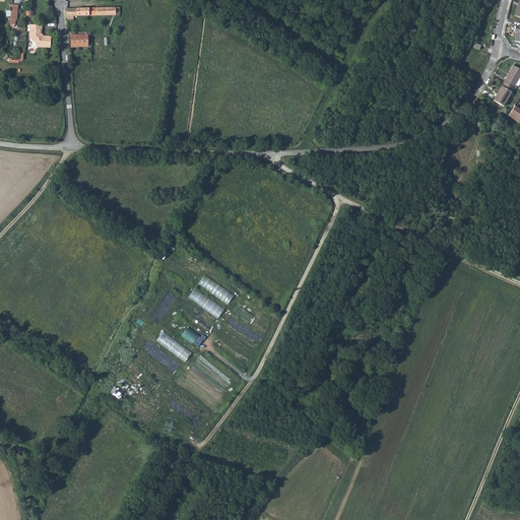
[(12,2),(10,22),(14,23),(15,18),(16,18),(18,3),(12,2)]
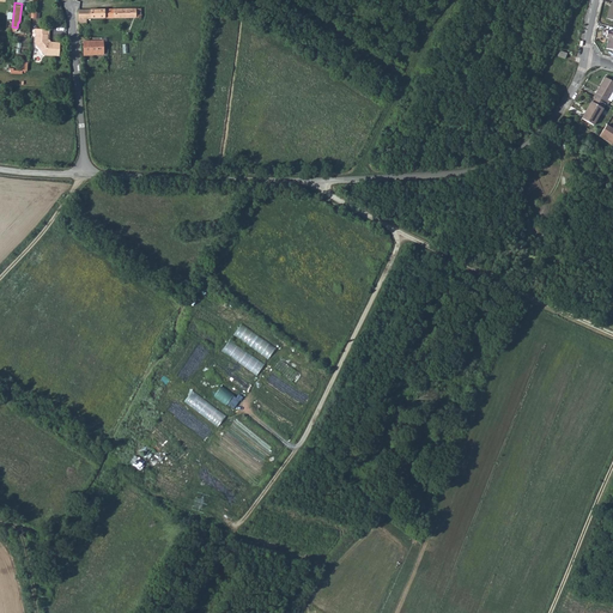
[(141,18),(141,8),(79,8),(79,23),(86,23),(86,18),(141,18)]
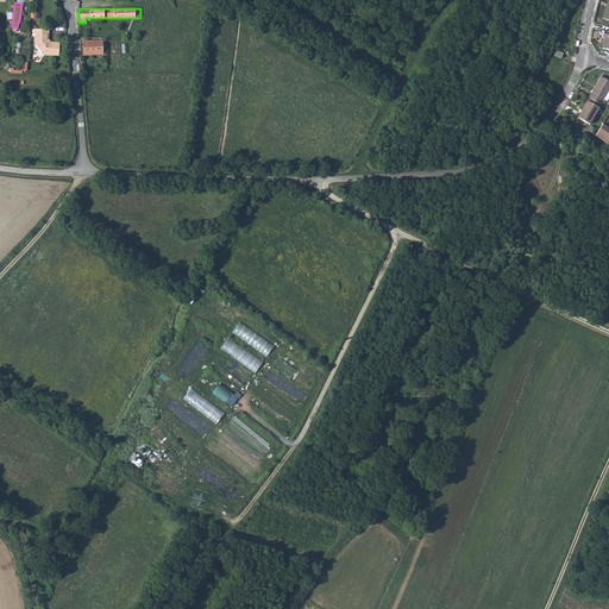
[(35,29),(35,33),(33,44),(43,54),(57,55),(58,42),(50,42),(48,42),(45,39),(46,33),(39,33),(39,29),(35,29)]
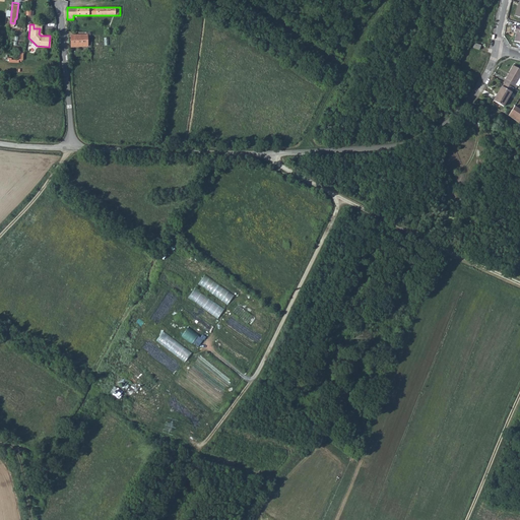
[(41,24),(34,24),(34,28),(40,28),(39,34),(41,36),(43,36),(41,33),(41,24)]
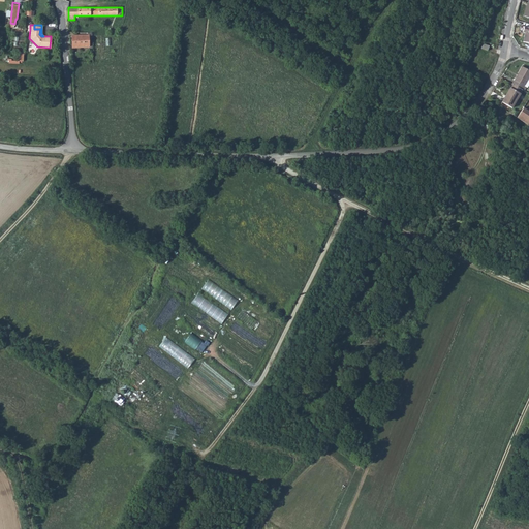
[(89,35),(71,36),(72,48),(90,47),(89,35)]
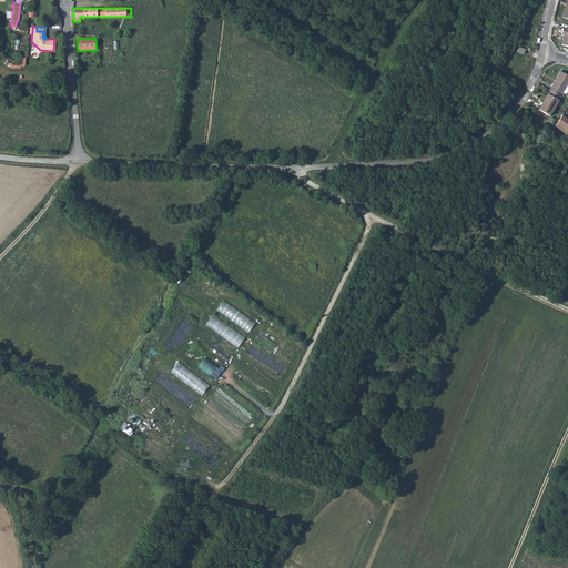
[(567,75),(560,72),(550,90),(561,97),(564,92),(567,83),(567,75)]
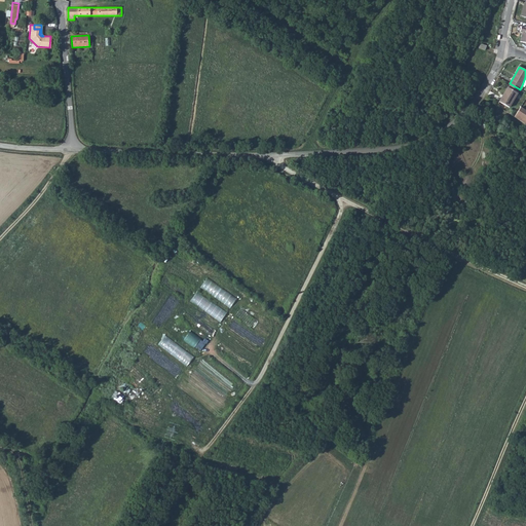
[(520,89),(510,83),(500,102),(510,107),(520,89)]
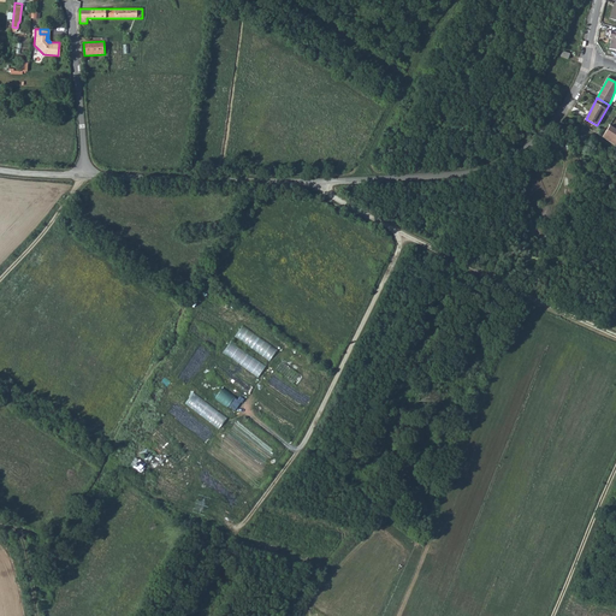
[(615,129),(610,125),(602,137),(615,146),(615,129)]
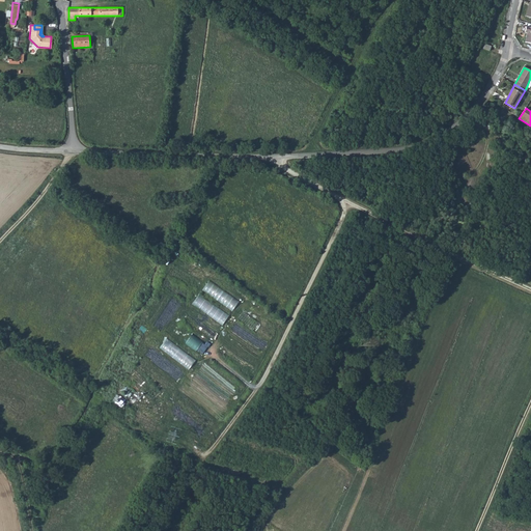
[(206,279),(201,288),(222,301),(236,310),(242,302),(206,279)]
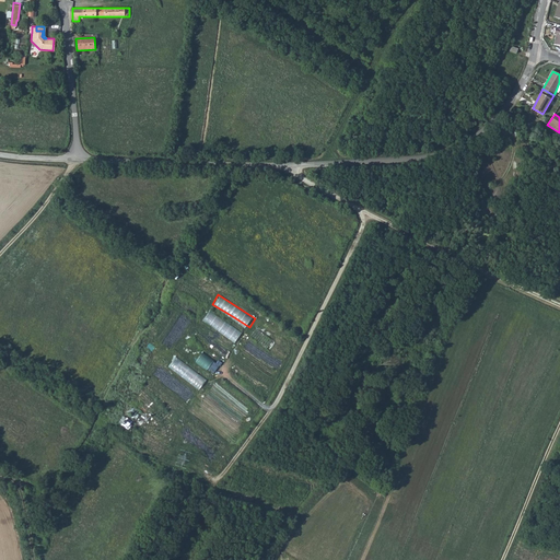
[(220,318),(210,311),(203,318),(213,327),(220,318)]
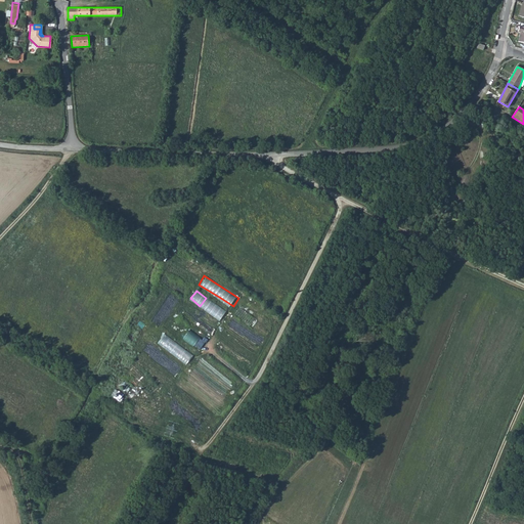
[(205,337),(203,339),(190,329),(183,338),(200,349),(208,339),(205,337)]
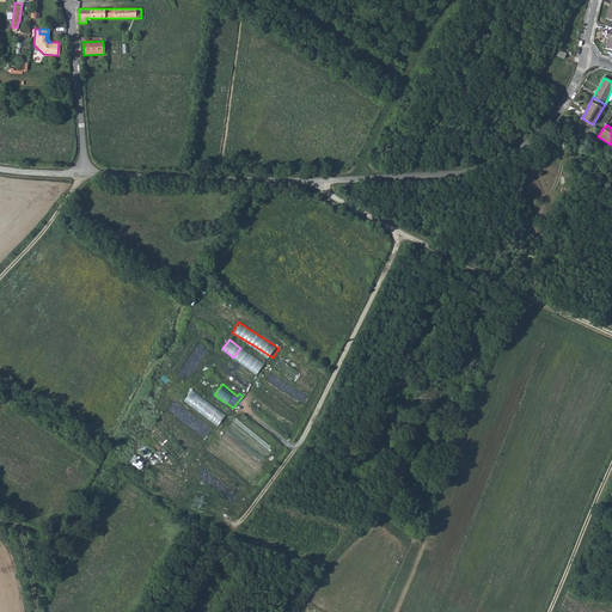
[(157,461),(161,456),(144,441),(139,448),(157,461)]
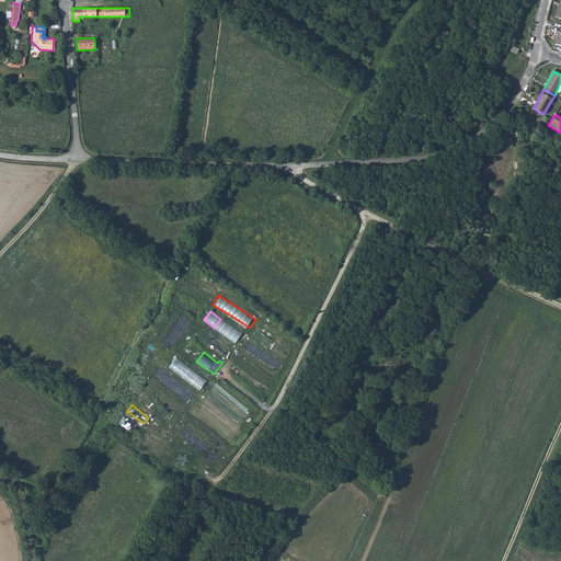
[(126,418),(122,426),(130,430),(134,422),(126,418)]
